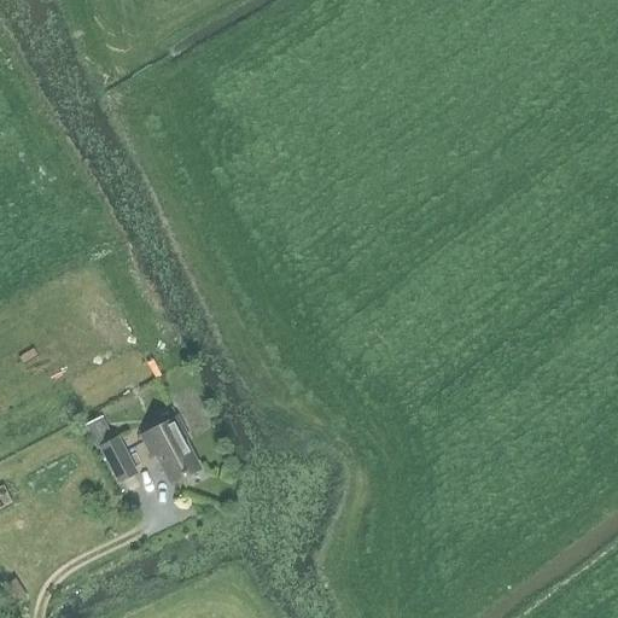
[(112,439),(101,417),(85,425),(97,448),(112,439)]
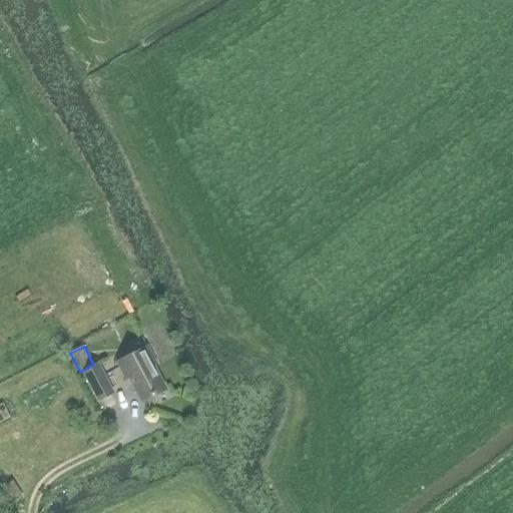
[(147,347),(117,363),(126,379),(129,378),(142,402),(166,390),(153,365),(156,364),(147,347)]
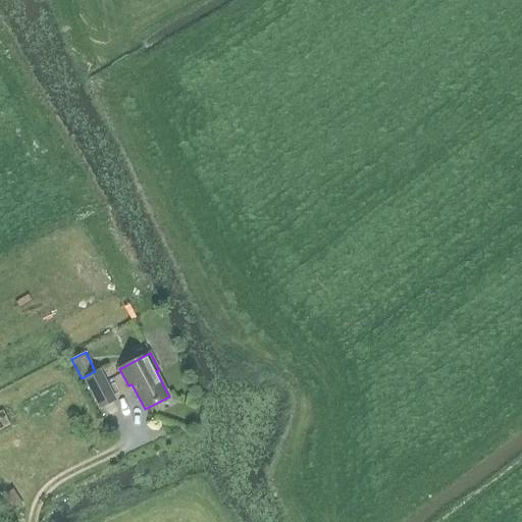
[(115,400),(100,370),(86,378),(101,407),(115,400)]
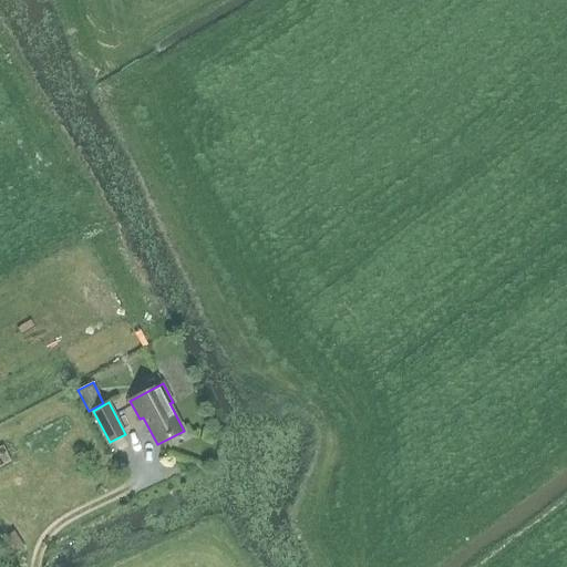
[(0,467),(12,462),(4,445),(0,447),(0,467)]
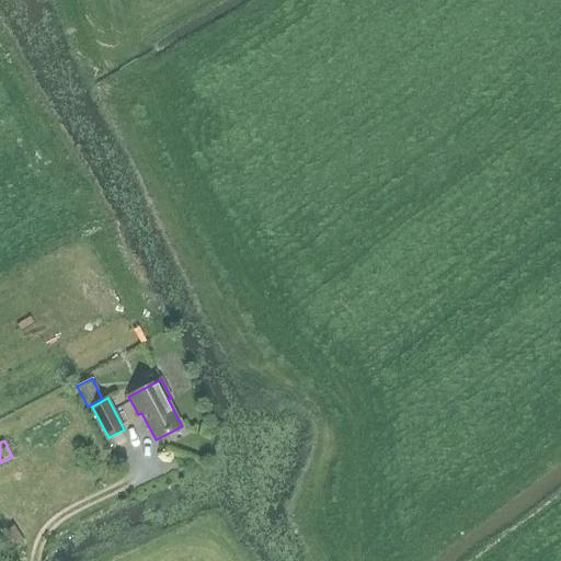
[(23,540),(14,525),(7,530),(15,545),(23,540)]
